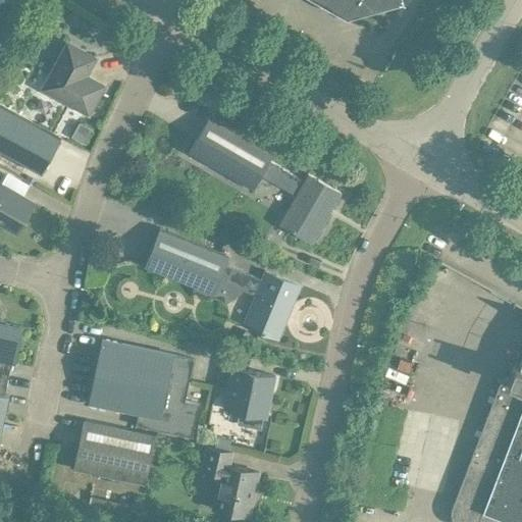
[(356,14),(383,7),(387,0),(315,0),(346,17),(349,10),(356,14)]
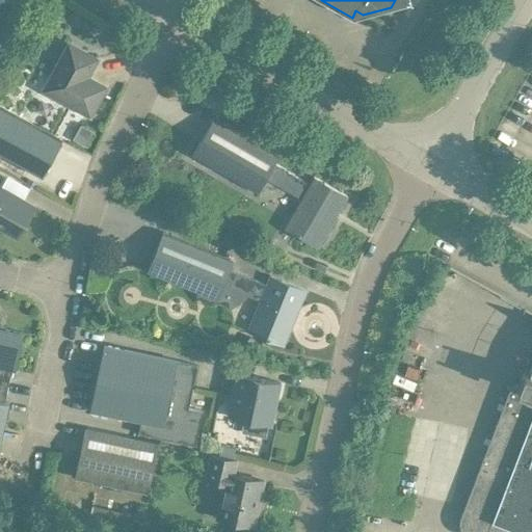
[(68,45),(43,90),(89,115),(104,87),(91,81),(89,72),(96,59),(68,45)]
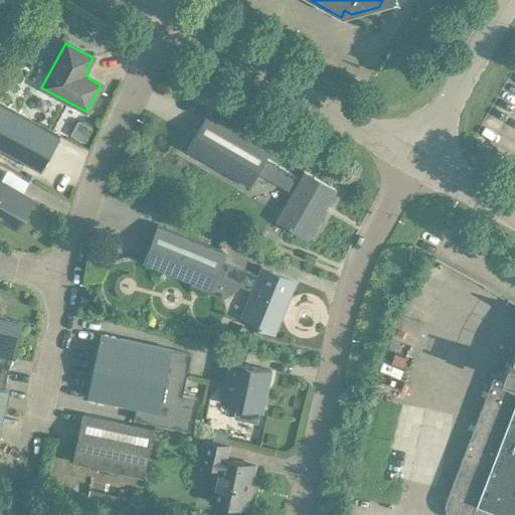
[(59,136),(0,104),(0,149),(40,171),(59,136)]
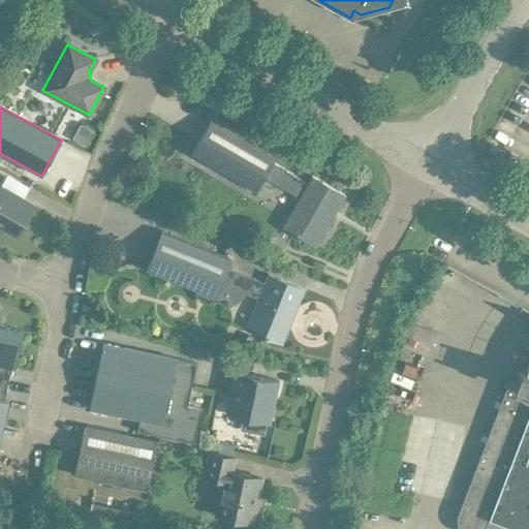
[(281,226),(315,246),(344,195),(311,176),(307,183),(272,163),(276,156),(211,118),(190,154),(255,191),(262,178),(298,198),(281,226)]
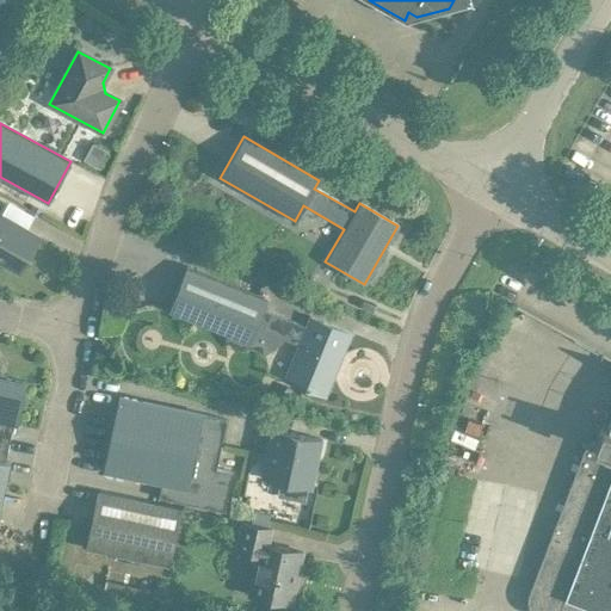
[(0,198),(0,261),(18,272),(37,239),(0,216),(0,215),(7,203),(0,198)]
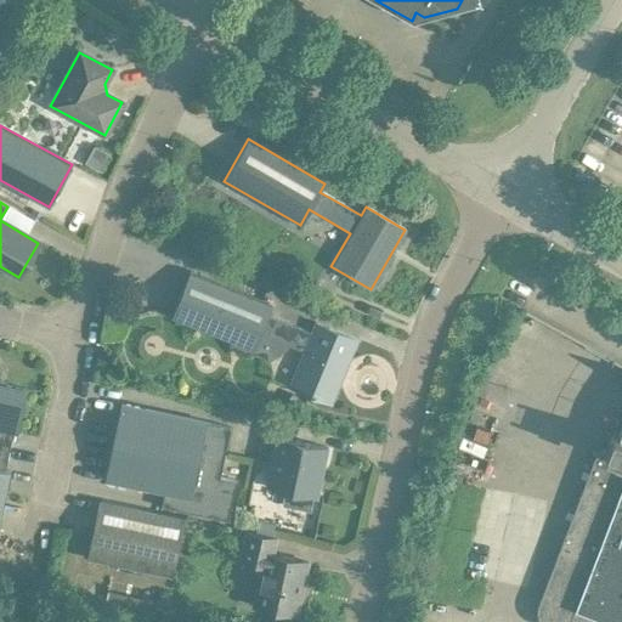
[(289,386),(331,403),(357,340),(315,323),(311,333),(266,315),(271,305),(190,272),(171,317),(252,350),(258,334),(301,352),(289,386)]
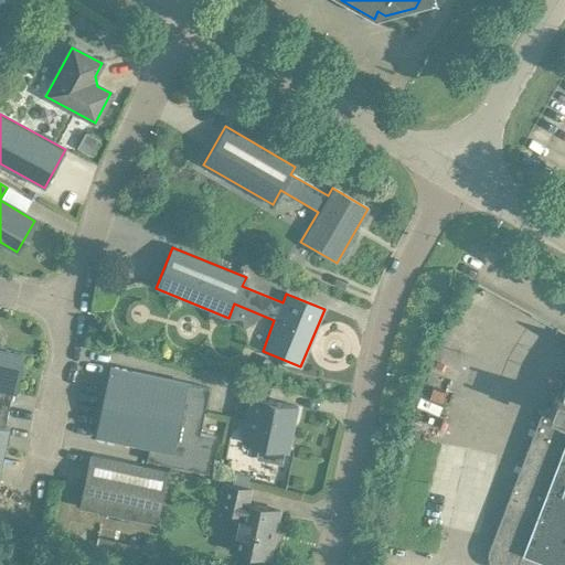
[(0,408),(1,409),(4,392),(14,394),(23,354),(0,349),(0,408)]
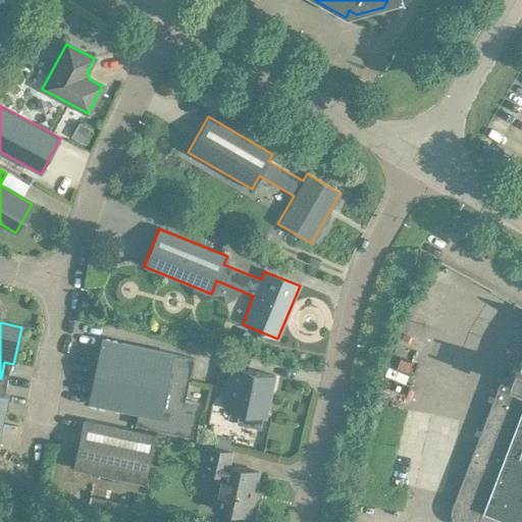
[(88,404),(137,414),(135,426),(191,437),(198,404),(184,401),(193,359),(101,340),(88,404)]
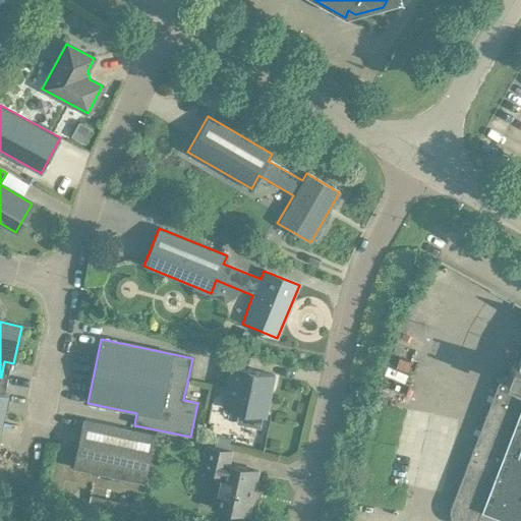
[(489,340),(486,353),(503,358),(507,345),(489,340)]
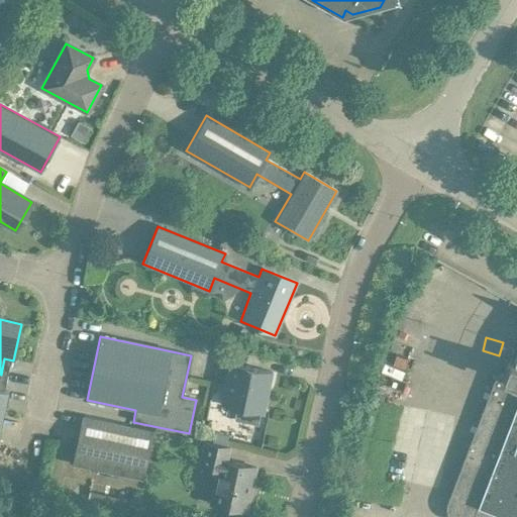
[(516,516),(516,352),(514,362),(509,359),(502,377),(497,375),(498,373),(496,373),(447,502),(446,505),(445,508),(445,510),(446,513),(447,515),(447,516),(474,516),(476,515),(478,507),(506,516),(516,516)]
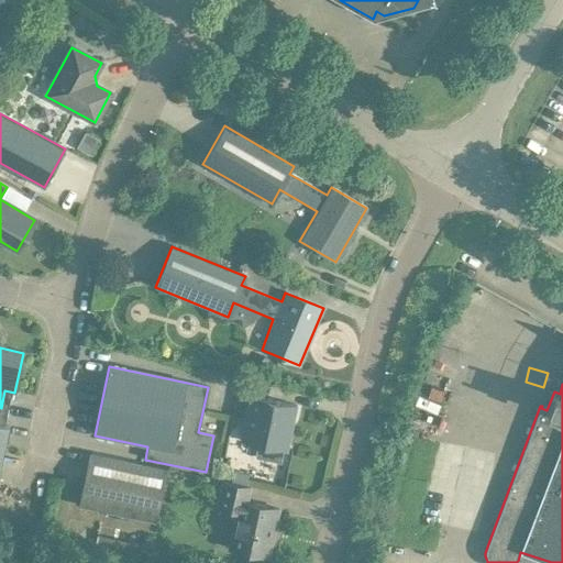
[(286,451),(295,406),(251,396),(241,442),(286,451)]
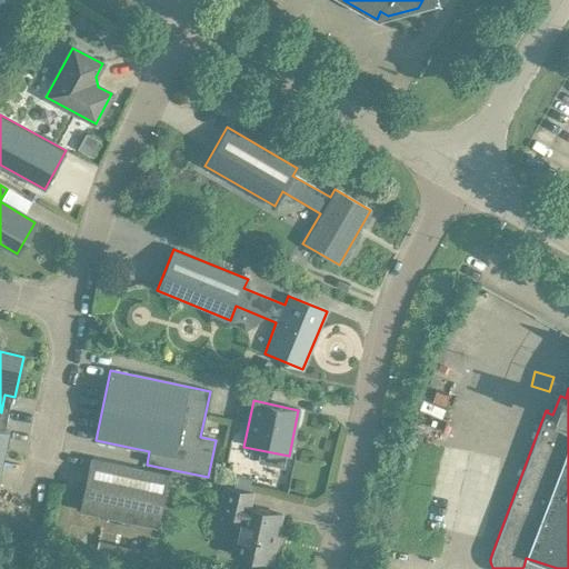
[(168,475),(91,459),(80,511),(157,528),(168,475)]
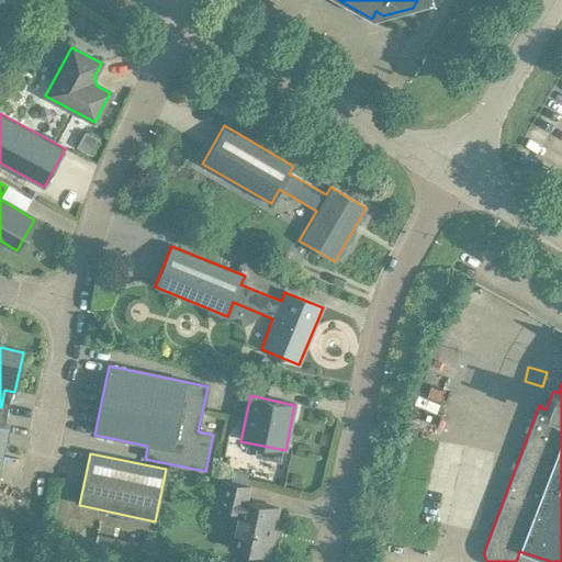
[(245,502),(248,486),(223,481),(216,508),(236,512),(228,548),(268,555),(278,508),(245,502)]
